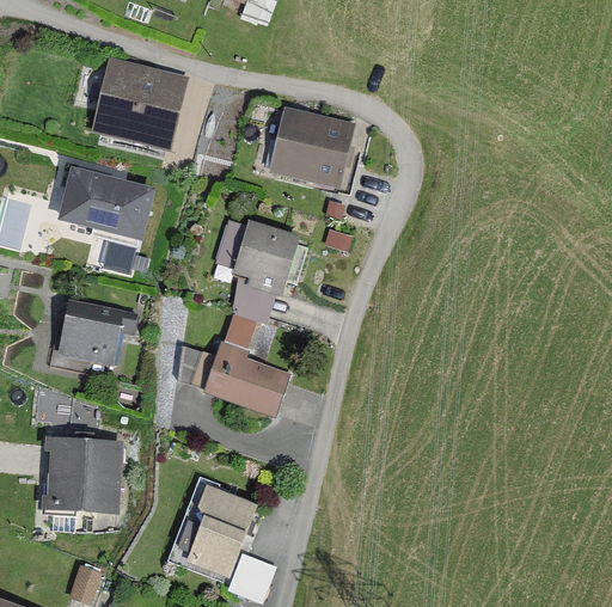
[(234,0),(243,4),(238,17),(262,28),(273,0),(234,0)]
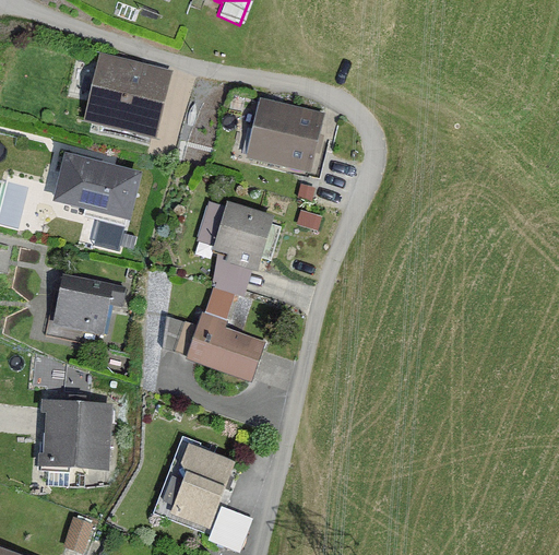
[(170,72),(99,56),(84,120),(155,137),(170,72)]
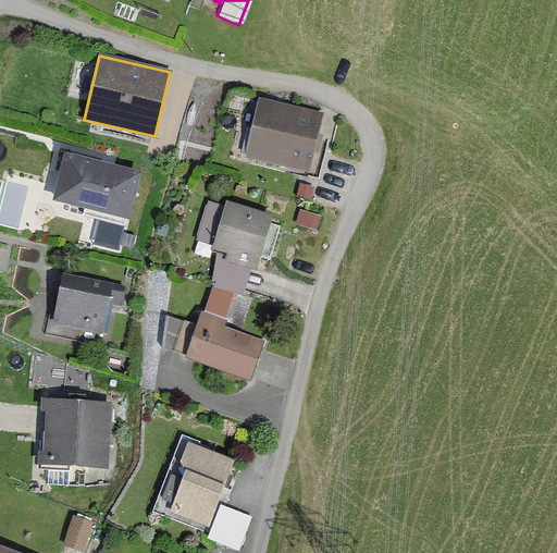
[(322,114),(259,100),(246,158),(309,172),(322,114)]
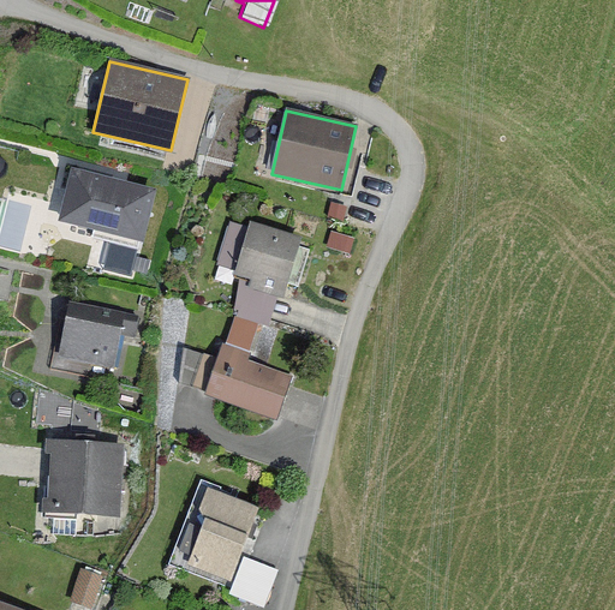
[(142,240),(154,191),(72,171),(61,220),(142,240)]
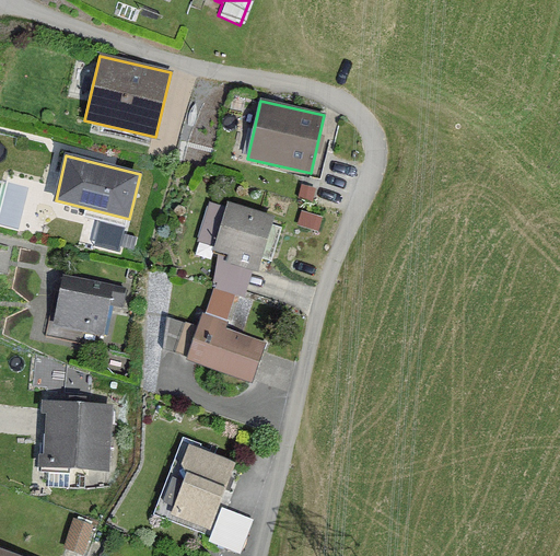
[(275,216),(230,203),(228,208),(210,203),(198,241),(216,247),(214,254),(218,255),(208,286),(213,288),(234,294),(242,297),(251,269),(257,271),(275,216)]
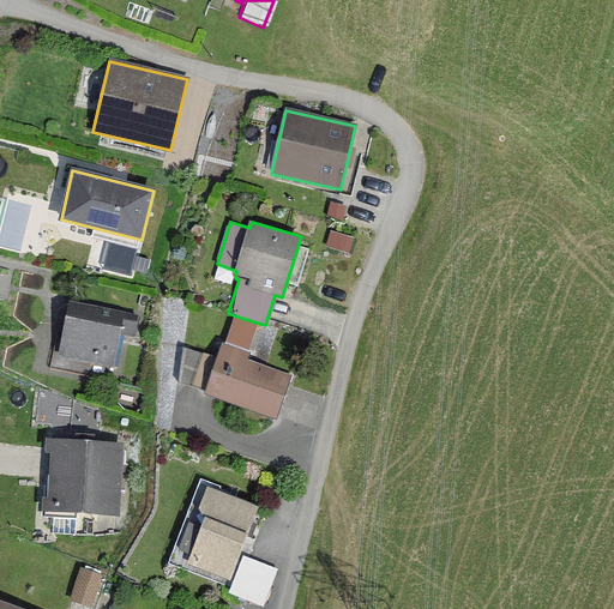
[(125,313),(126,311),(72,296),(58,351),(115,366),(124,333),(132,336),(137,317),(125,313)]
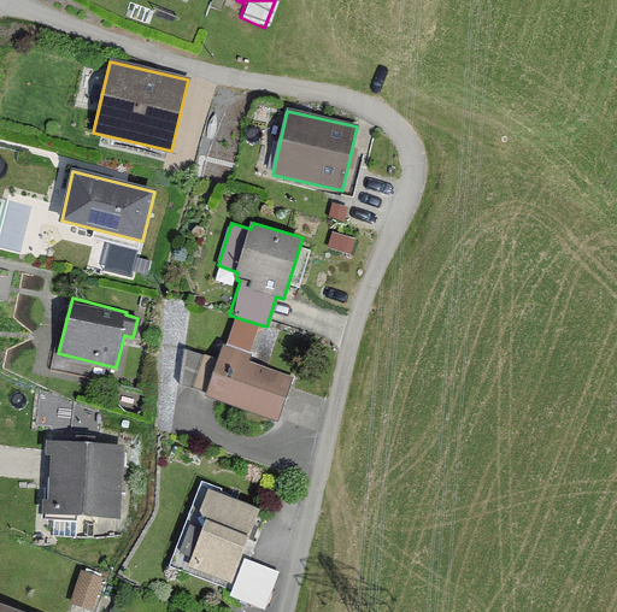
[(258,324),(235,317),(225,345),(222,345),(206,396),(280,419),(293,375),(246,362),(258,324)]
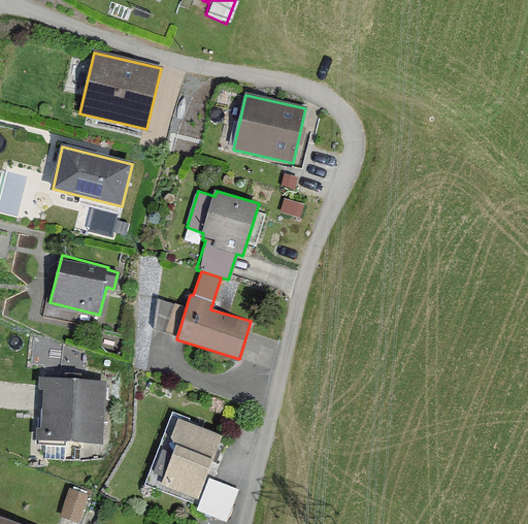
[(101,441),(105,381),(39,375),(36,414),(28,413),(27,435),(101,441)]
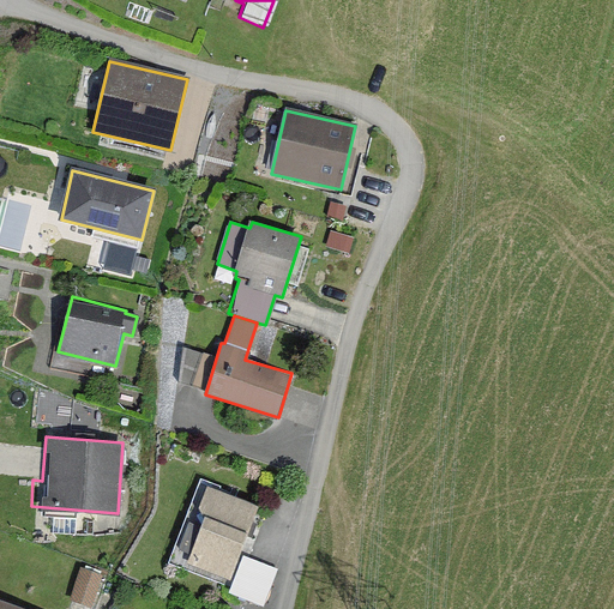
[(228,577),(257,504),(209,484),(199,510),(205,512),(187,560),(228,577)]
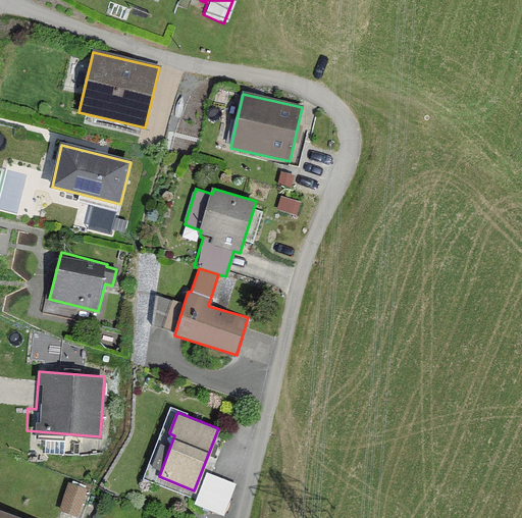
[(206,465),(196,500),(227,509),(238,475),(206,465)]
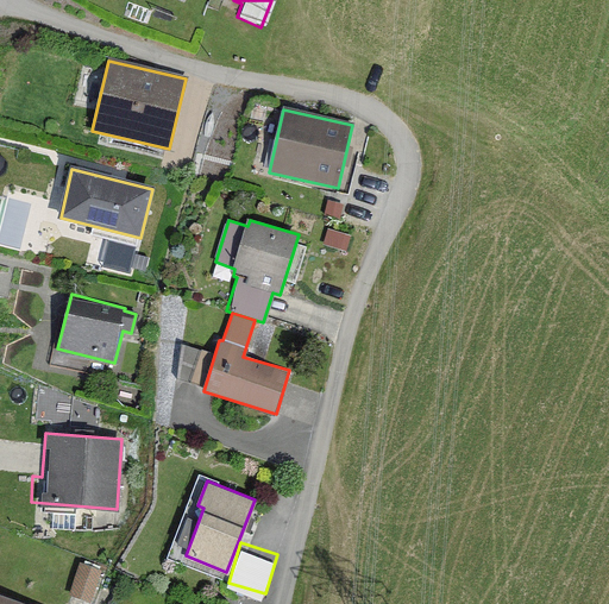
[(89,570),(76,565),(68,589),(81,593),(89,570)]
